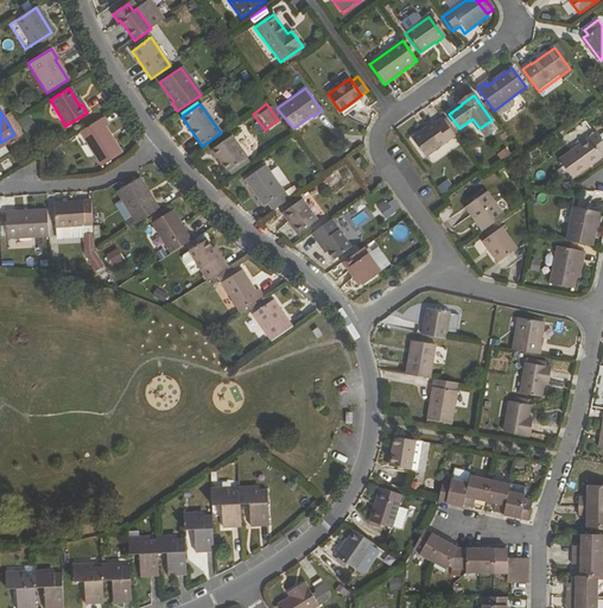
[(26,118),(14,122),(19,133),(31,128),(26,118)]
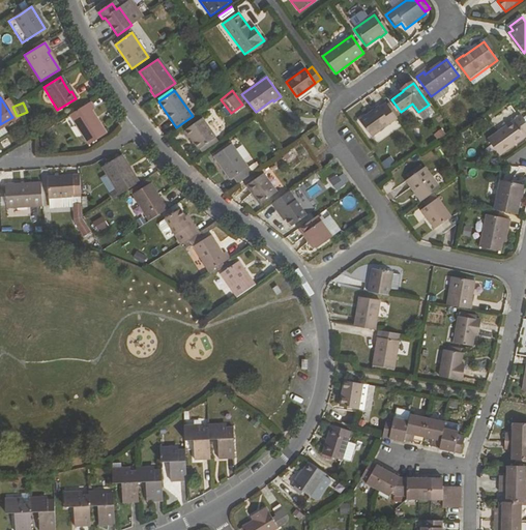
[(67,116),(87,146),(106,134),(91,111),(93,109),(89,102),(67,116)]
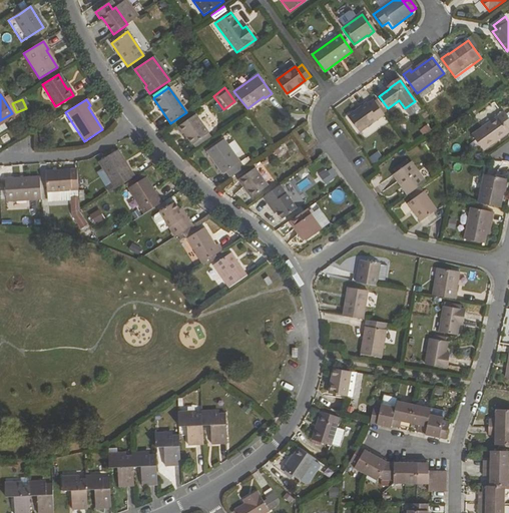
[(386,112),(378,100),(375,102),(384,113),(386,112)]
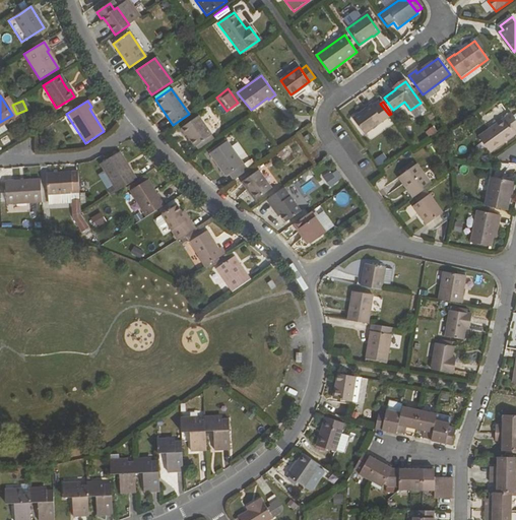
[(353,119),(364,134),(390,116),(389,115),(380,104),(380,103),(374,108),(372,106),(353,119)]
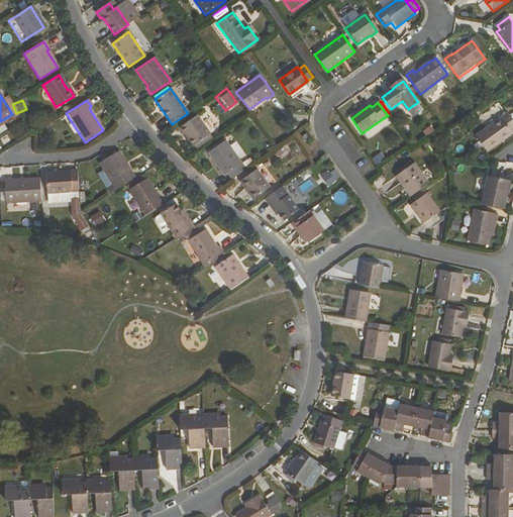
[(512,114),(512,113),(479,136),(490,151),(512,134),(512,114)]
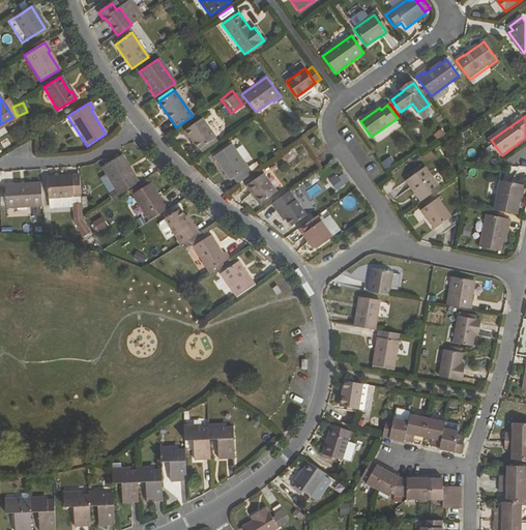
[(182,131),(186,138),(190,137),(199,148),(214,137),(201,118),(182,131)]
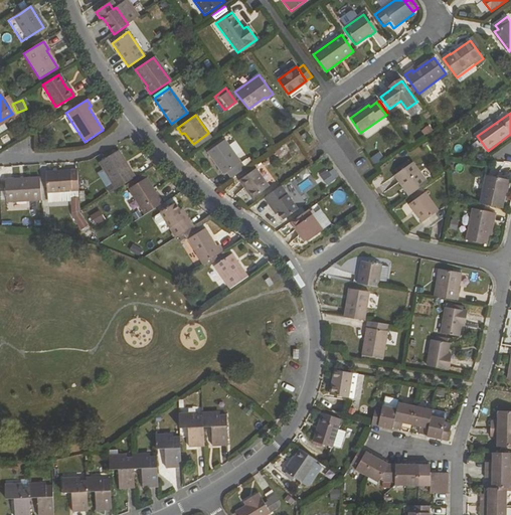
[(306,142),(312,137),(308,132),(302,136),(306,142)]
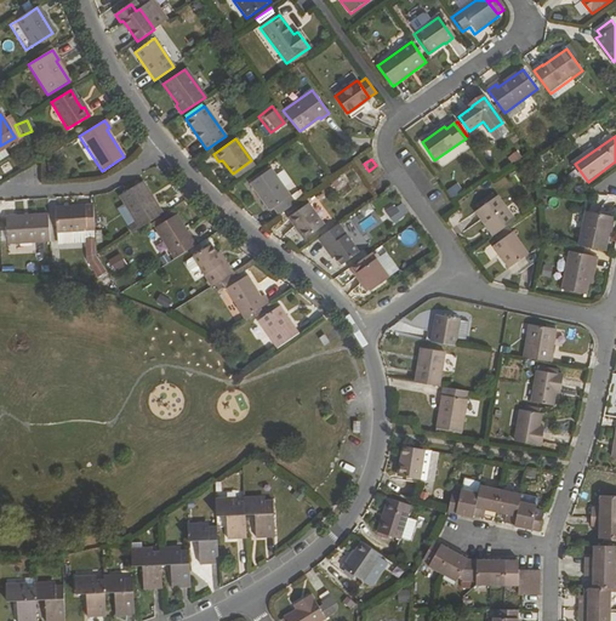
[(233,174),(235,177),(254,164),(251,160),(233,174)]
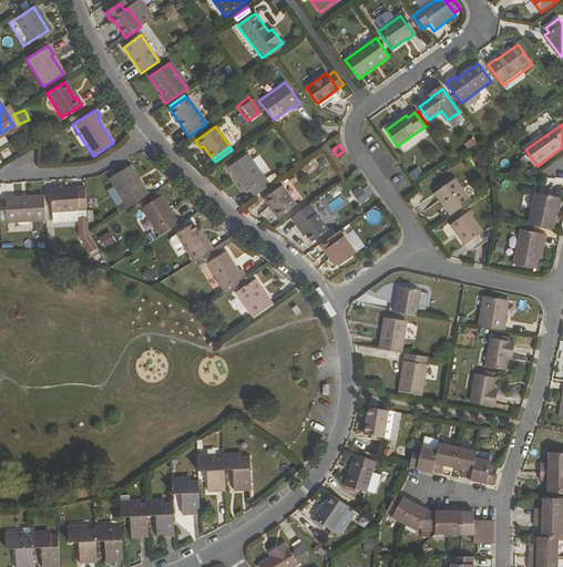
[(245,192),(249,188),(254,196),(269,184),(247,153),(227,167),(245,192)]
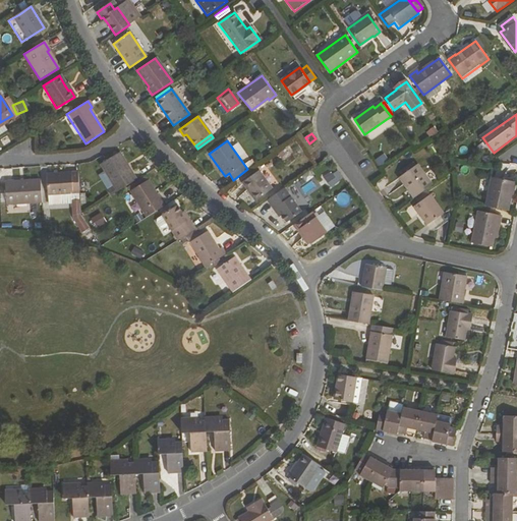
[(133,173),(119,153),(100,164),(114,185),(133,173)]
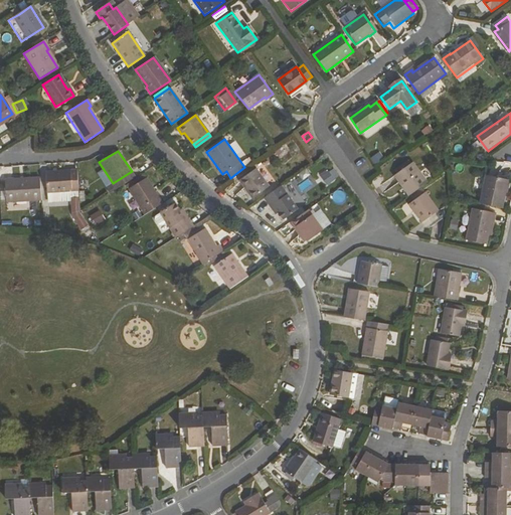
[(369,165),(380,159),(375,151),(365,158),(369,165)]
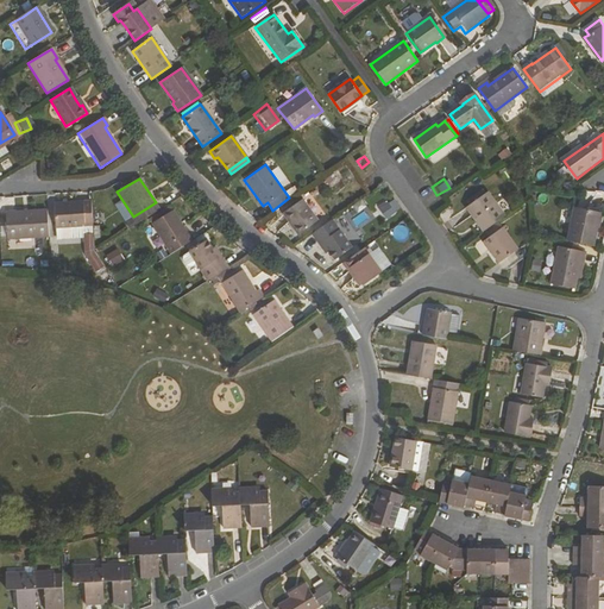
[(413,193),(421,188),(417,181),(408,186),(413,193)]
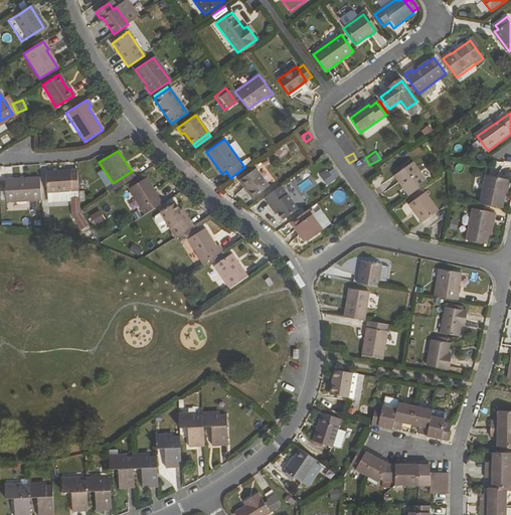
[(396,173),(412,162),(409,159),(394,170),(396,173)]
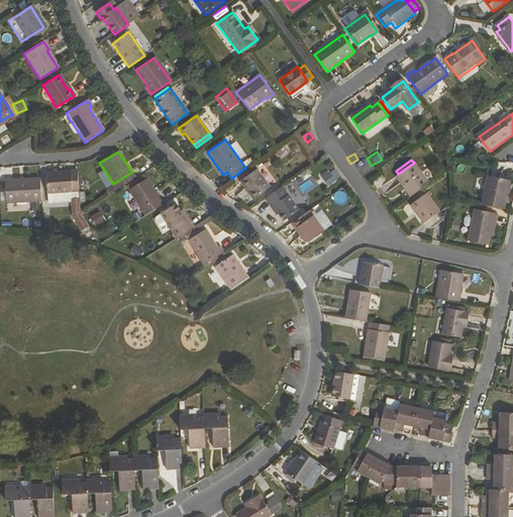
[(412,195),(430,182),(415,162),(414,163),(398,174),(397,175),(412,195)]
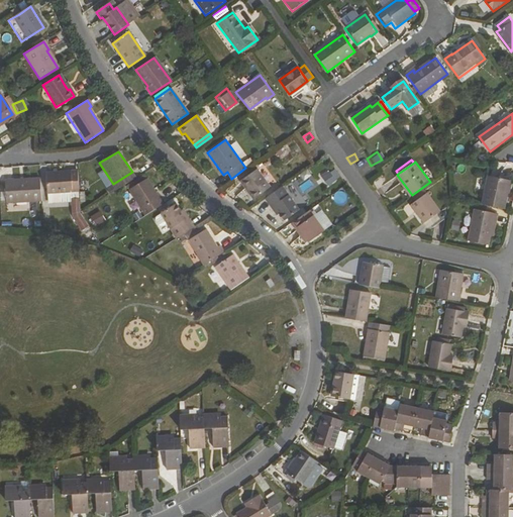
[(270,187),(257,169),(239,180),(245,188),(248,191),(248,192),(253,198),(270,187)]
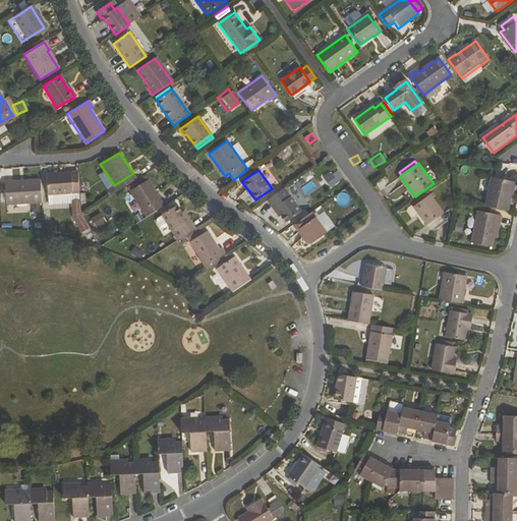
[(326,170),(318,177),(327,189),(336,182),(326,170)]
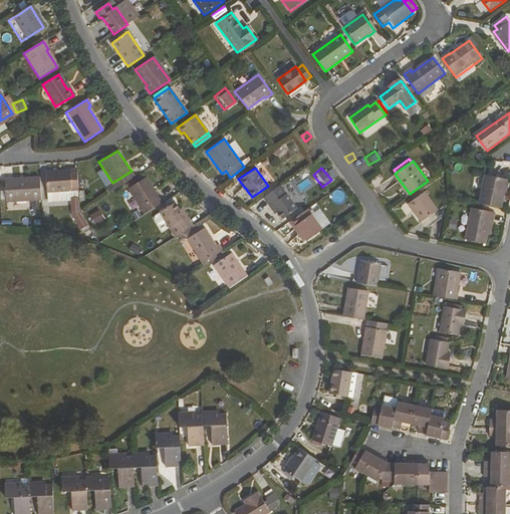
[(46,192),(70,190),(68,170),(44,172),(46,192)]
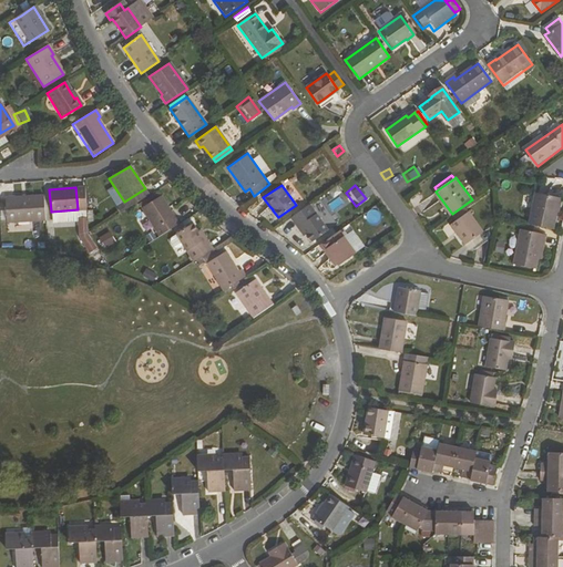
[(75,187),(78,209),(85,209),(84,187),(75,187)]
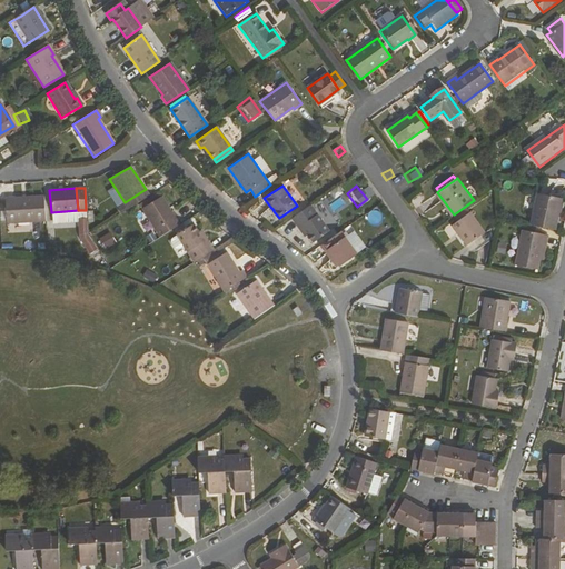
[(128,209),(149,196),(146,189),(125,202),(128,209)]
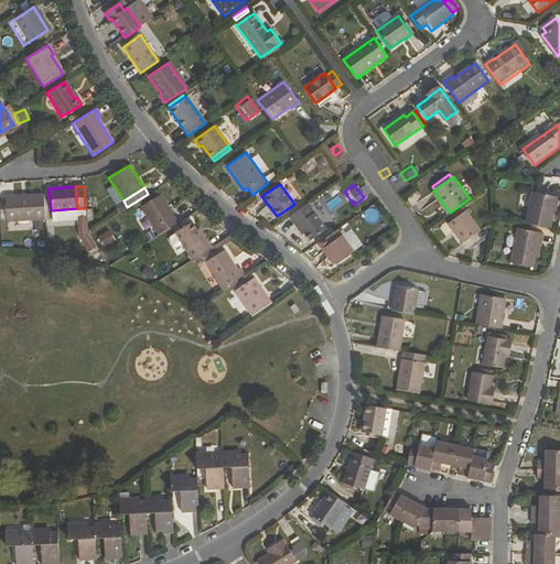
[(144,198),(148,203),(160,194),(158,190),(144,198)]
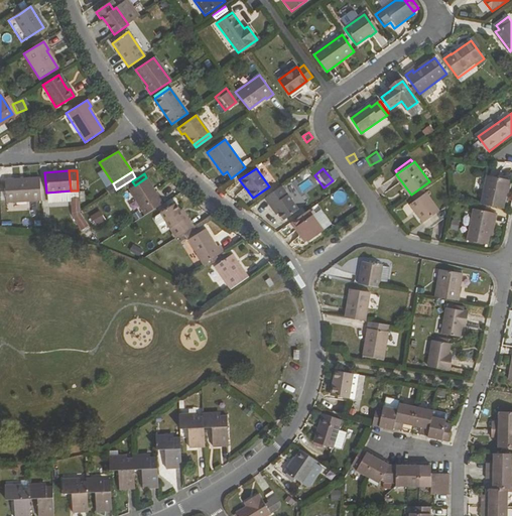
[(511,181),(489,176),(483,205),(505,209),(511,181)]
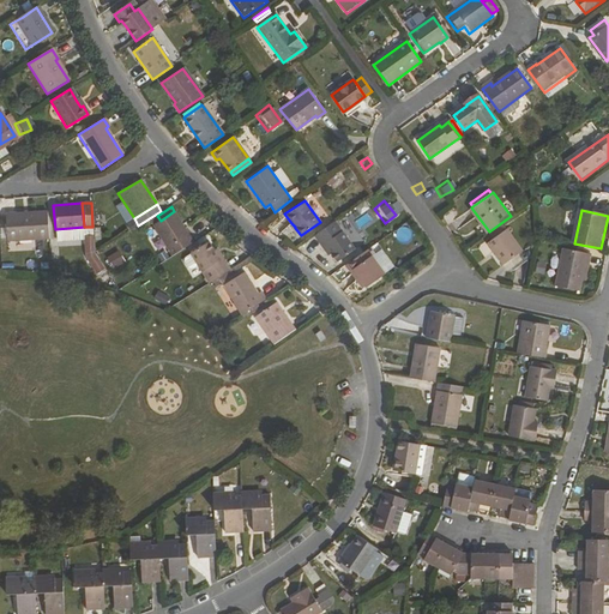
[(168,248),(190,235),(174,211),(161,221),(154,224),(168,248)]
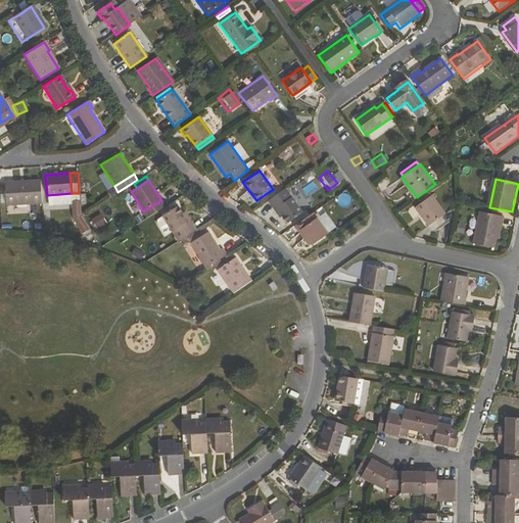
[(3,183),(4,205),(41,203),(39,181),(3,183)]
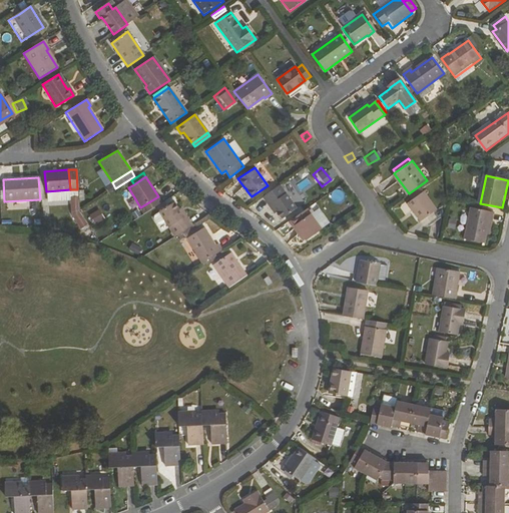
[(276,187),(261,197),(267,205),(282,195),(276,187)]
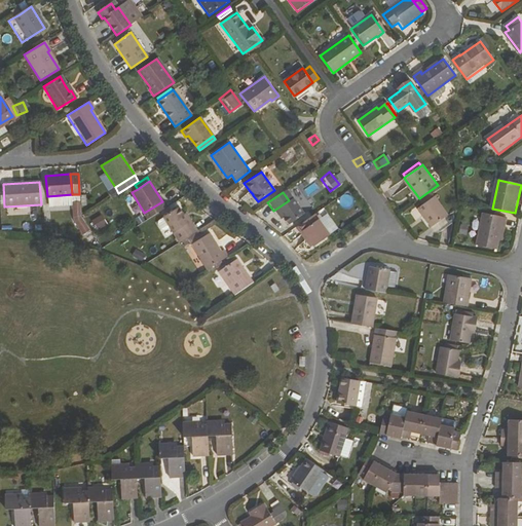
[(280,218),(285,226),(308,211),(297,194),(289,200),(273,211),(280,218)]
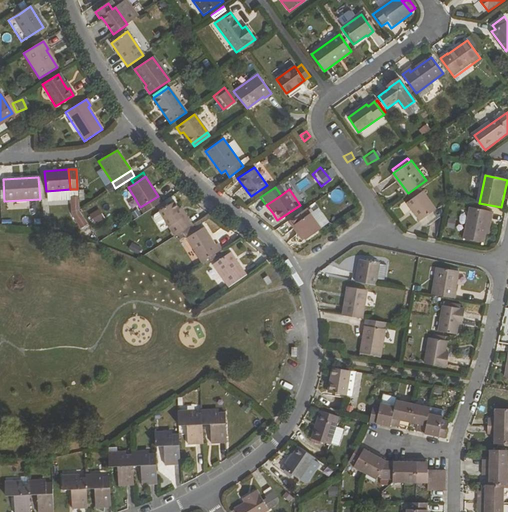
[(424,190),(408,201),(421,219),(436,208),(424,190)]
